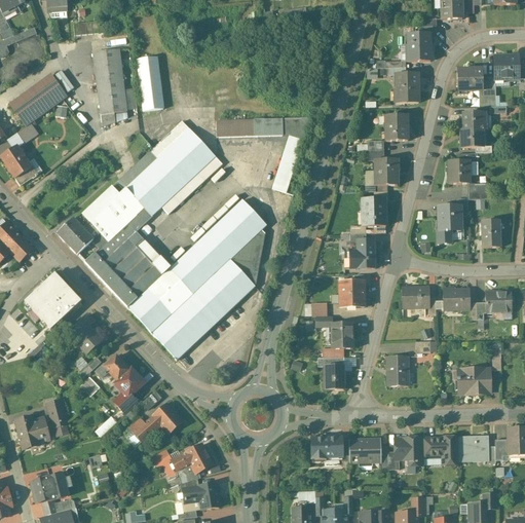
[(0,0),(0,6),(3,11),(25,0),(0,0)]
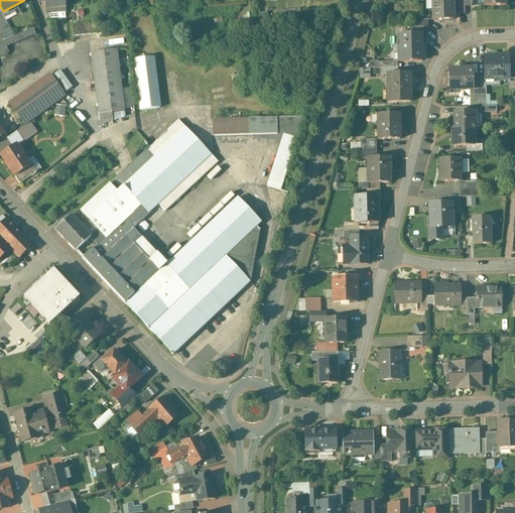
[(47,0),(47,10),(66,9),(65,0),(47,0)]
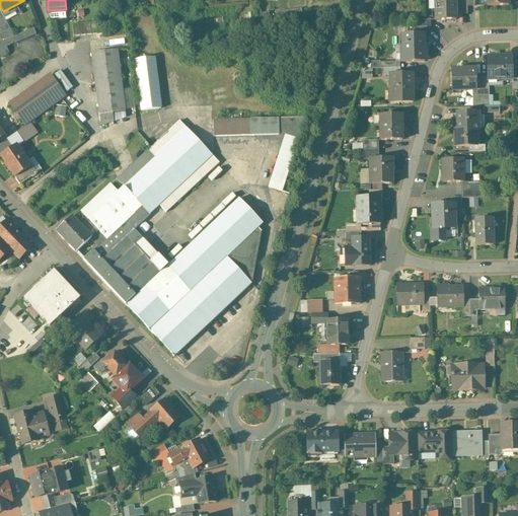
[(435,0),(437,17),(457,17),(456,0),(435,0)]
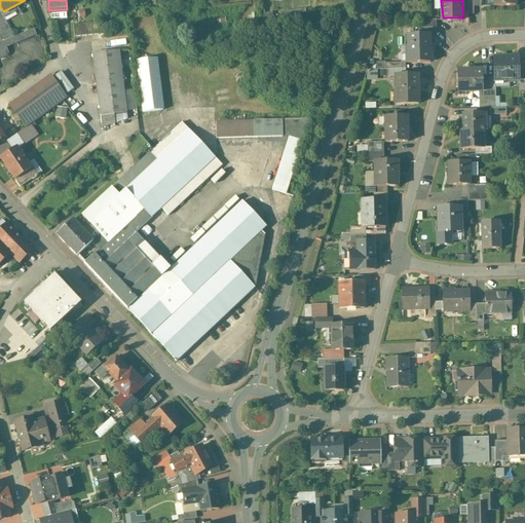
[(5,15),(0,19),(0,32),(10,27),(5,15)]
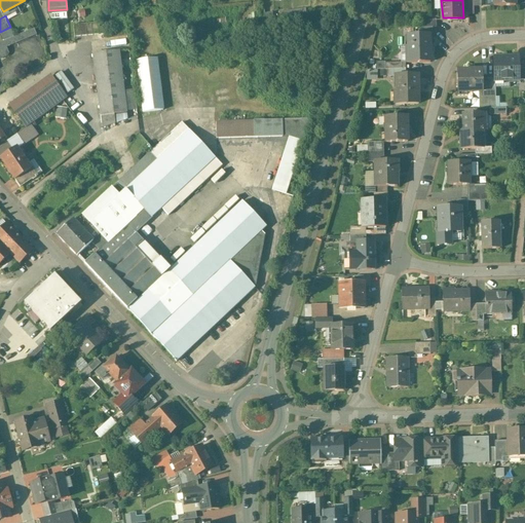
[(105,20),(74,23),(75,34),(106,31),(105,20)]
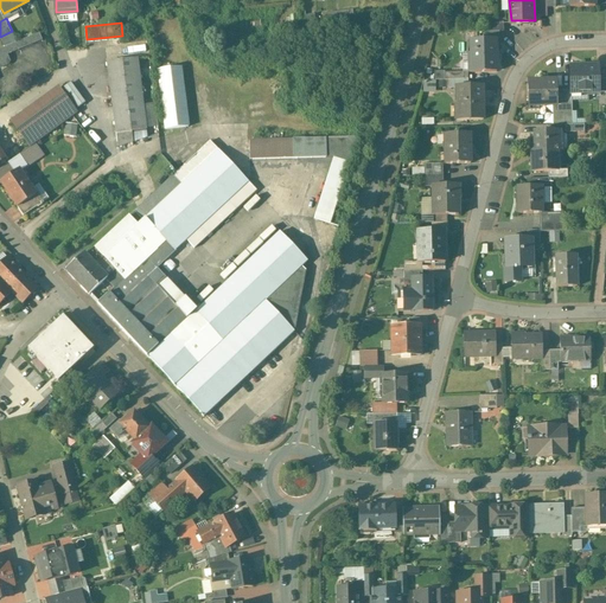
[(40,30),(0,46),(0,55),(43,37),(40,30)]
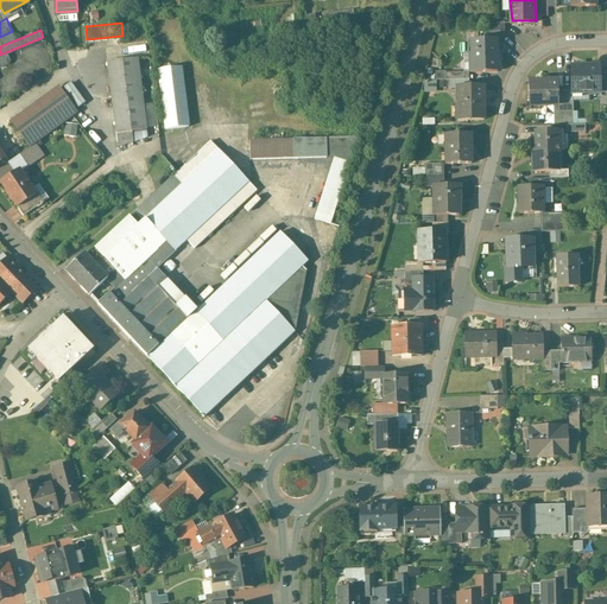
[(487,37),(473,38),(473,69),(499,69),(498,37),(487,37)]
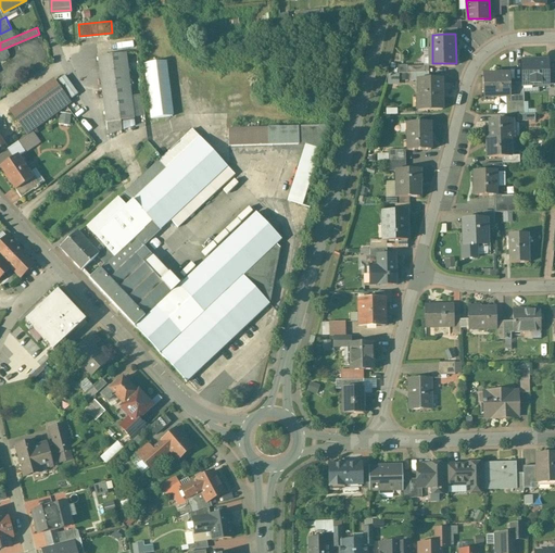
[(126,51),(99,54),(109,133),(136,123),(126,51)]
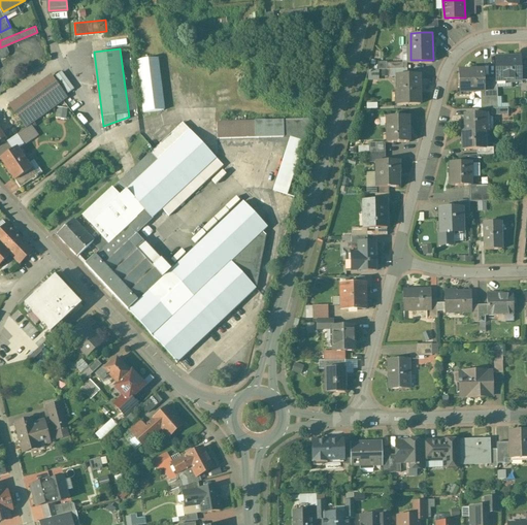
[(521,55),(496,56),(497,75),(497,78),(498,78),(522,78),(521,55)]
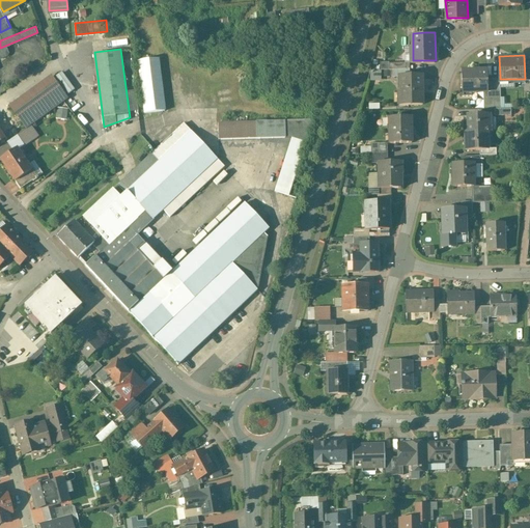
[(156,56),(139,58),(145,111),(162,109),(156,56)]
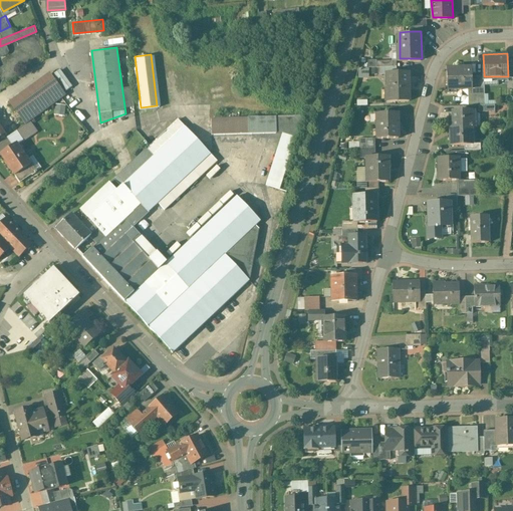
[(369,74),(370,64),(360,64),(360,74),(369,74)]
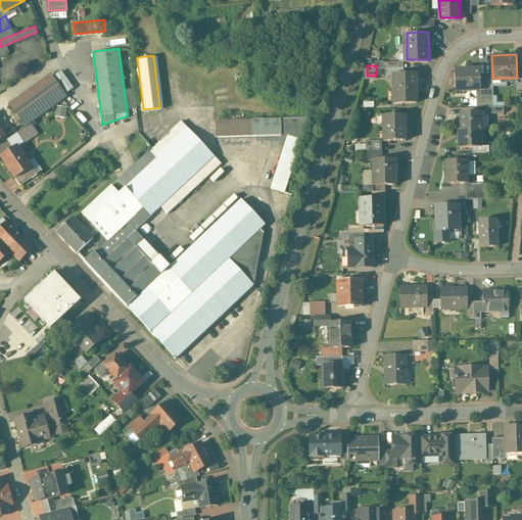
[(480,66),(456,67),(456,89),(480,88),(480,76),(480,66)]
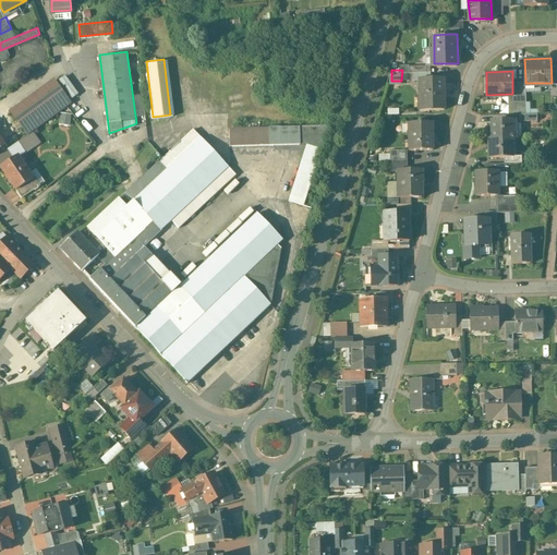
[(432,77),(421,77),(421,79),(421,93),(422,93),(422,107),(421,107),(421,108),(445,107),(444,77),(432,77)]
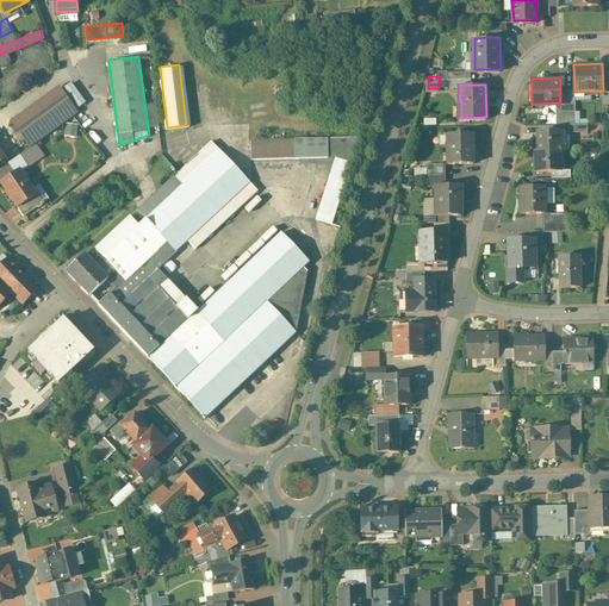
[(31,95),(7,112),(31,145),(35,143),(75,113),(63,97),(43,112),(31,95)]
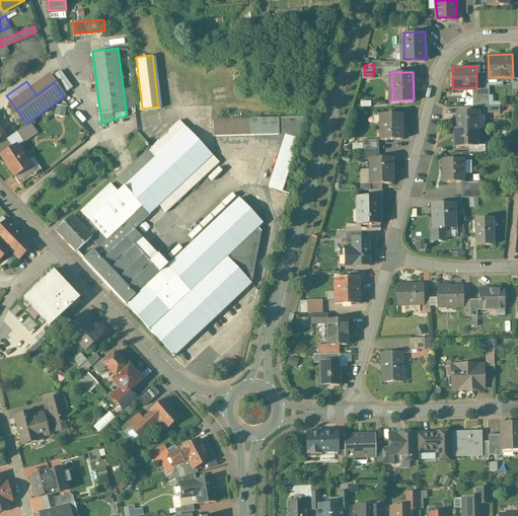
[(471,111),(457,111),(458,127),(458,128),(476,127),(483,127),(483,126),(479,126),(478,111),(478,109),(471,111)]
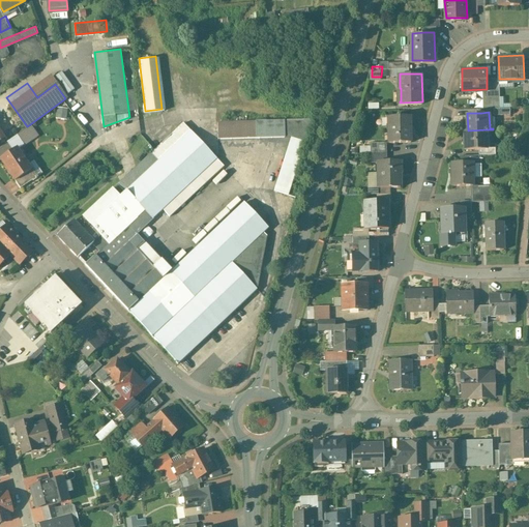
[(411,115),(389,115),(389,116),(390,116),(390,124),(389,124),(389,141),(412,140),(411,115)]
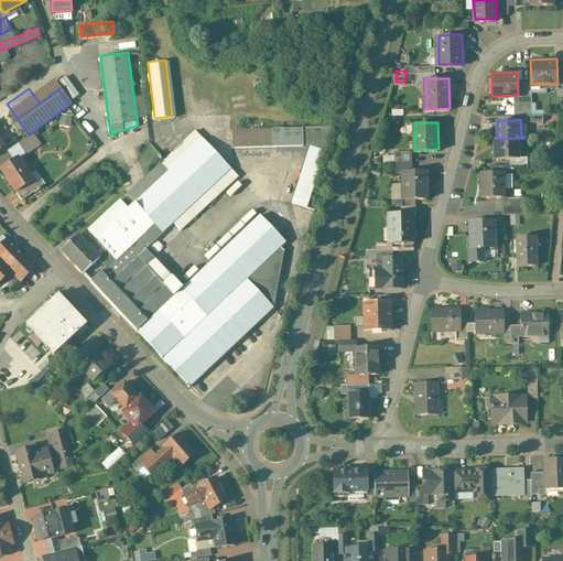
[(333,125),(304,126),(304,143),(311,143),(292,200),(307,205),(333,125)]
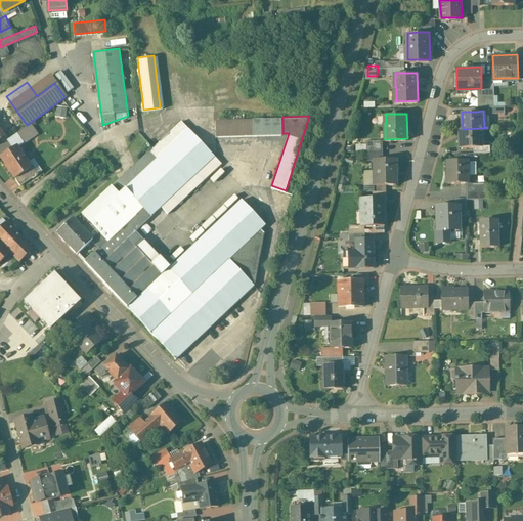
[(254,118),(253,118),(216,119),(216,135),(282,133),(282,117),(281,117),(254,118)]
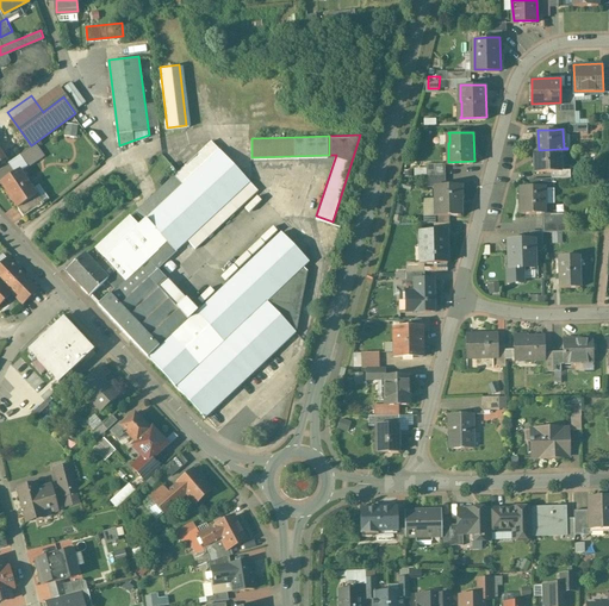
[(179,266),(169,274),(168,273),(166,274),(157,267),(188,238),(196,247),(236,208),(228,200),(250,180),(221,148),(212,138),(198,151),(188,142),(176,152),(186,163),(88,255),(109,276),(107,276),(117,286),(110,292),(160,344),(149,354),(217,426),(286,361),(275,350),(297,330),(296,329),(268,299),(304,264),(310,260),(281,230),(275,236),(262,222),(248,235),(253,239),(200,288),(179,266)]
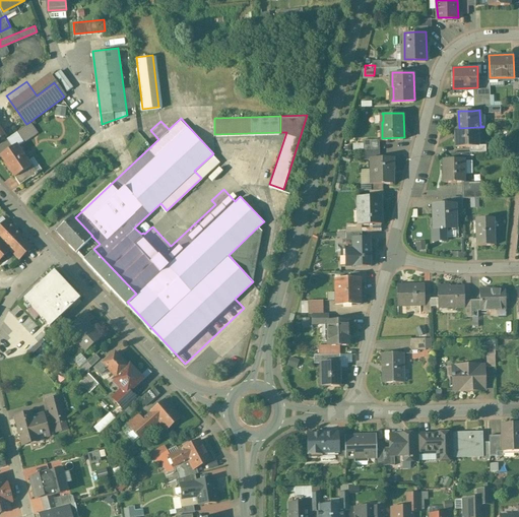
[(26,124),(17,130),(24,141),(37,132),(29,122),(26,124)]
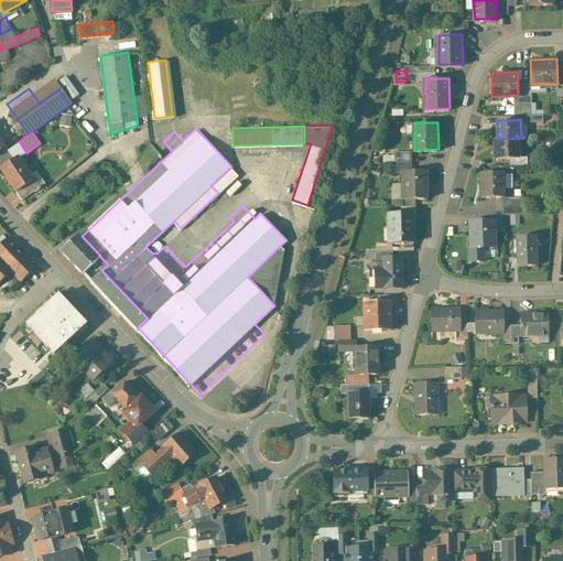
[(518,138),(498,139),(498,138),(495,138),(495,157),(510,157),(518,155),(518,138)]
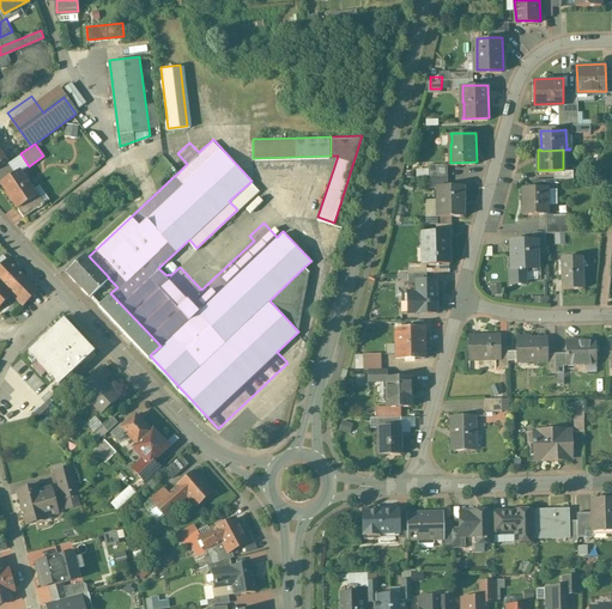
[(447,162),(429,163),(429,175),(447,174),(447,162)]
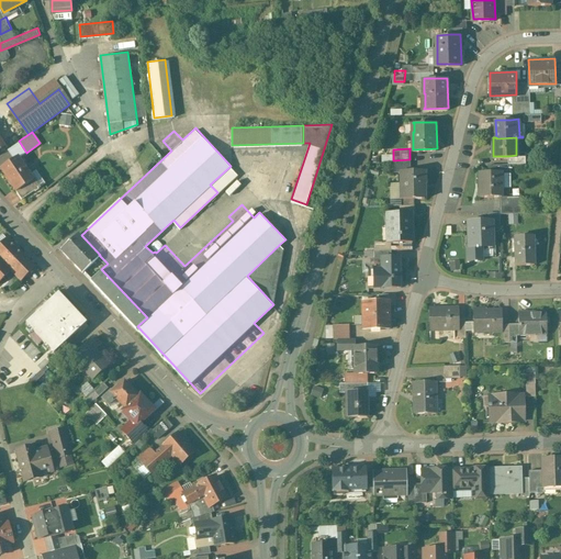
[(19,154),(1,166),(17,189),(34,177),(19,154)]
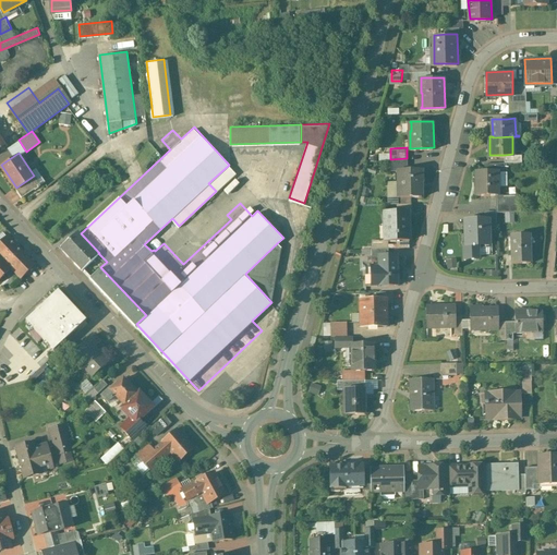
[(407,158),(390,159),(391,169),(398,169),(398,168),(408,168),(407,158)]
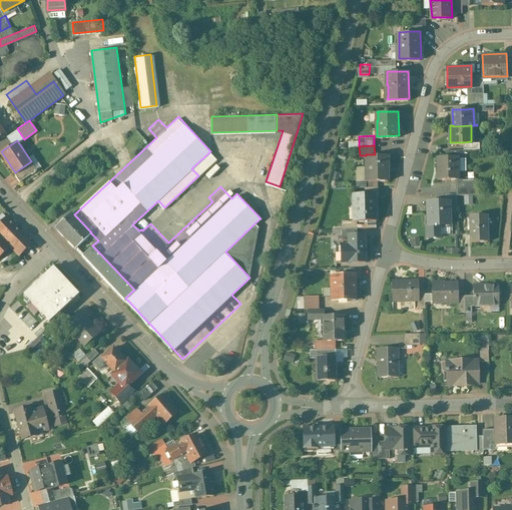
[(464,148),(449,148),(449,155),(458,155),(458,156),(466,156),(466,148),(464,148)]
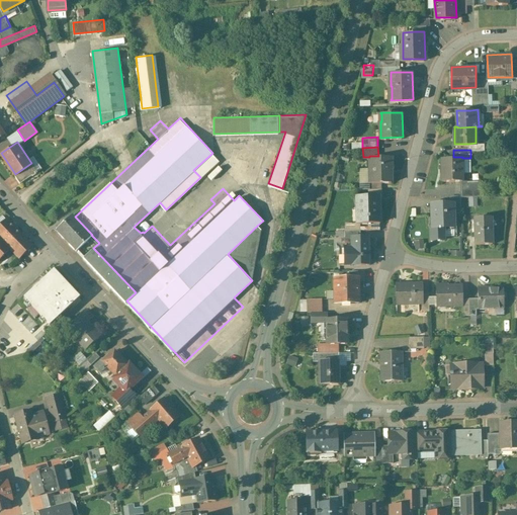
[(393,167),(393,156),(378,156),(369,156),(369,157),(370,181),(392,181),(392,167),(393,167)]
